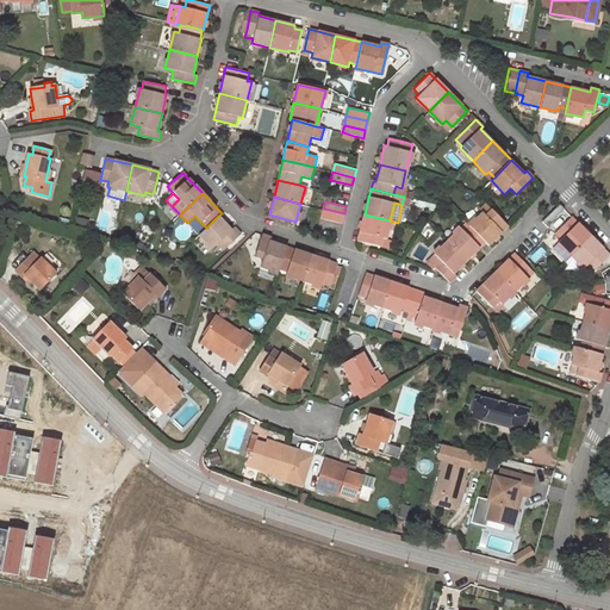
[(324,209),(323,209),(321,218),(342,223),(344,213),(324,209)]
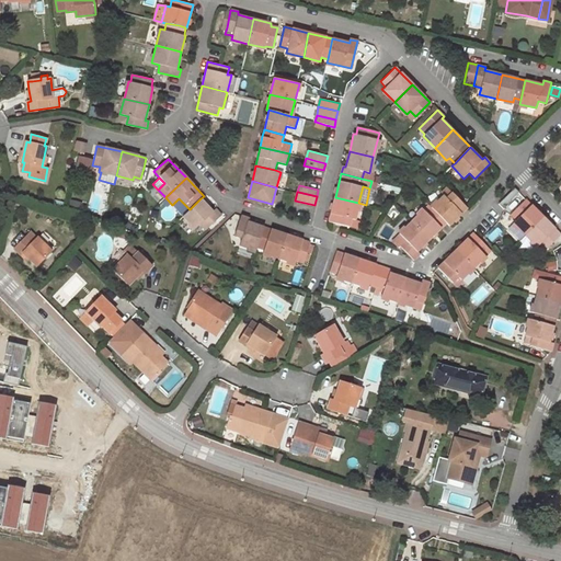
[(448,225),(466,207),(450,192),(446,197),(443,194),(431,207),(446,221),(448,225)]
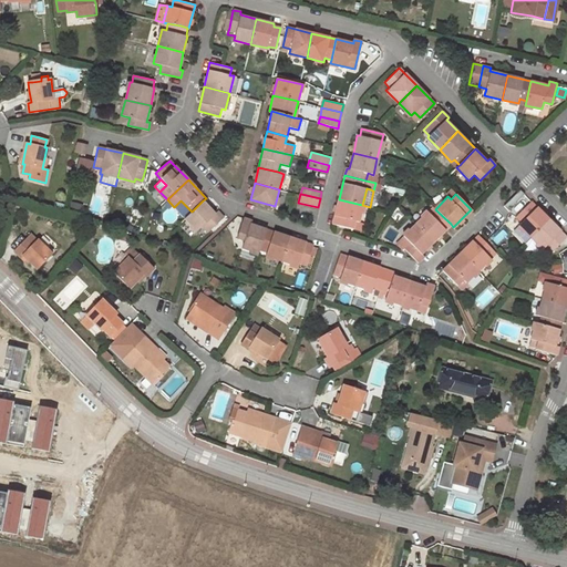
[(362,205),(339,199),(332,224),(353,229),(356,222),(358,222),(362,205)]
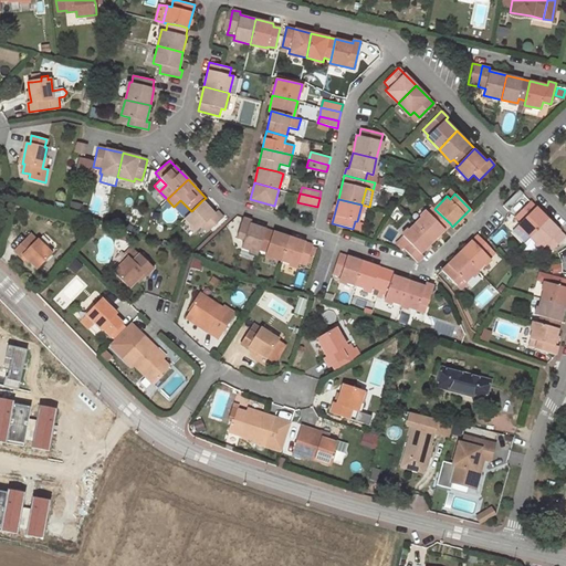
[(215,213),(202,200),(191,211),(185,219),(197,231),(202,226),(208,232),(223,217),(218,210),(215,213)]
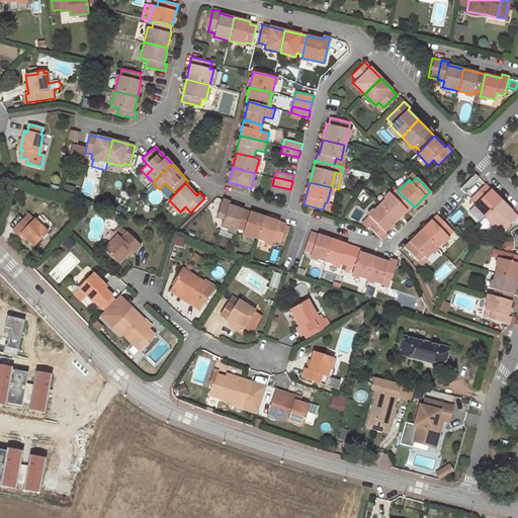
[(476,203),(473,206),(485,217),(501,200),(484,184),(470,198),(476,203)]
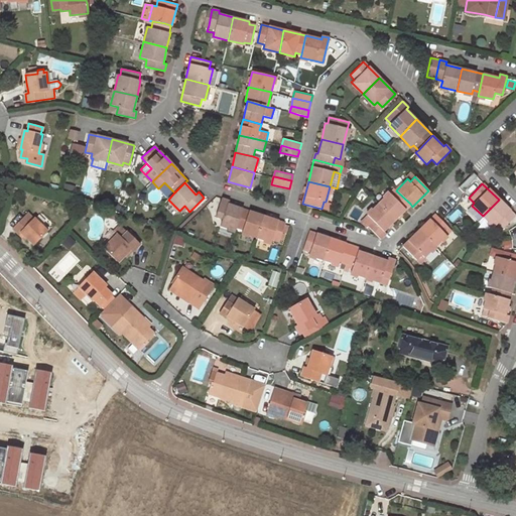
[(389,192),(377,204),(394,220),(410,204),(396,190),(392,195),(389,192)]
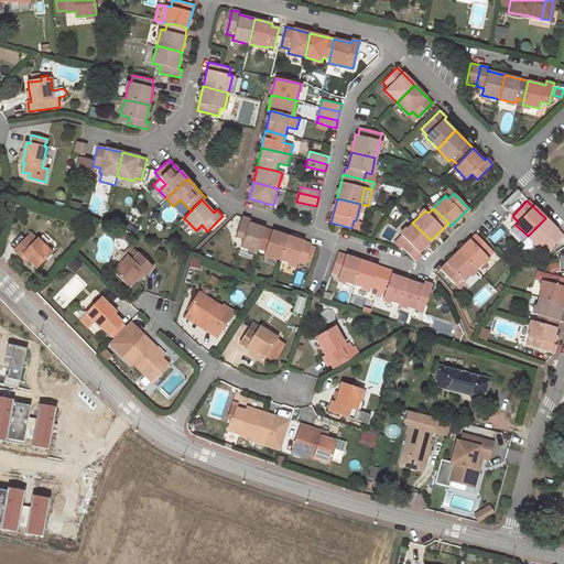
[(250,219),(241,217),(236,237),(242,239),(240,247),(258,252),(259,249),(264,228),(249,223),(250,219)]
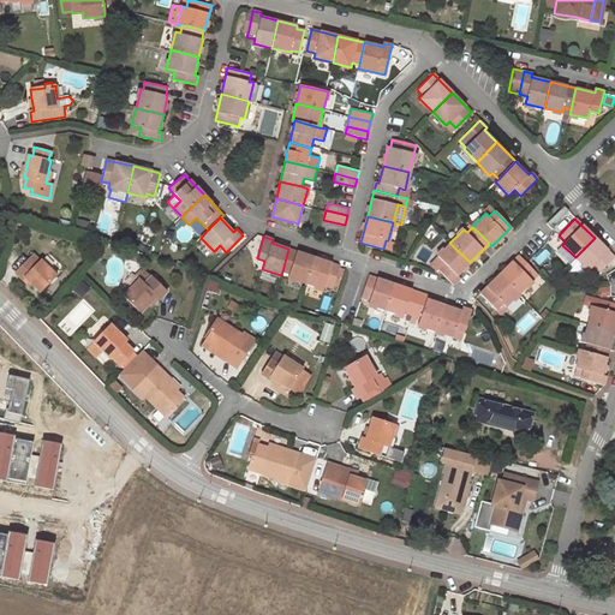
[(595,238),(575,257),(589,272),(592,267),(598,274),(614,257),(595,238)]
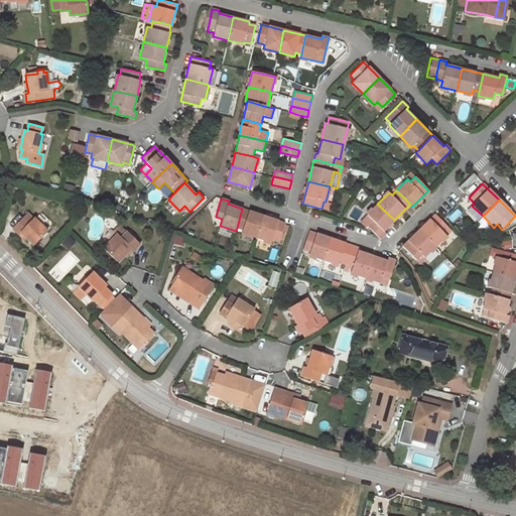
[(332,204),(326,202),(324,202),(321,209),(330,211),(332,204)]
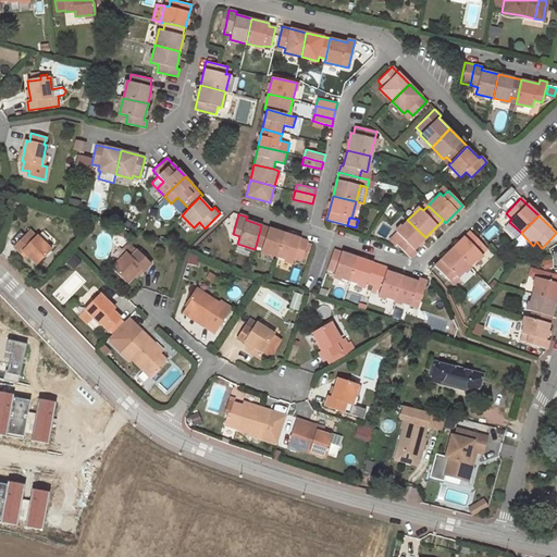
[(413,249),(424,238),(425,237),(407,220),(395,232),(401,237),(395,243),(410,257),(417,251),(413,249)]
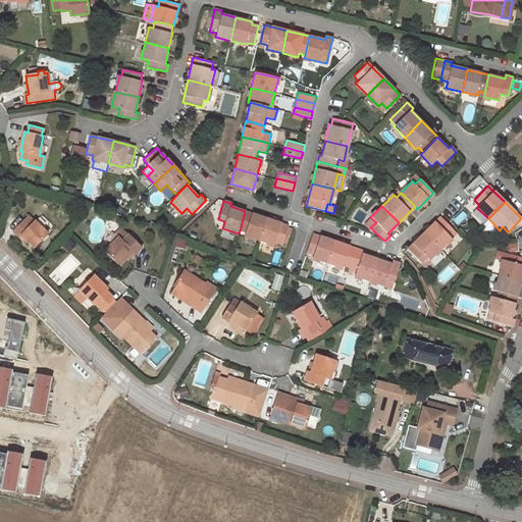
[(267,218),(245,211),(240,230),(246,232),(244,236),(260,241),(267,218)]
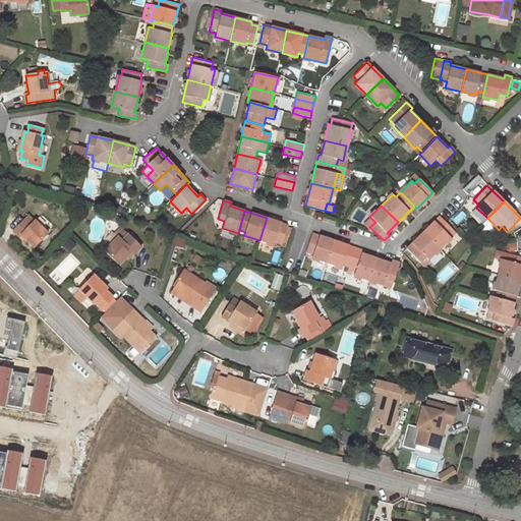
[(13,230),(19,236),(21,234),(27,240),(34,247),(48,232),(35,220),(34,220),(29,215),(13,230)]
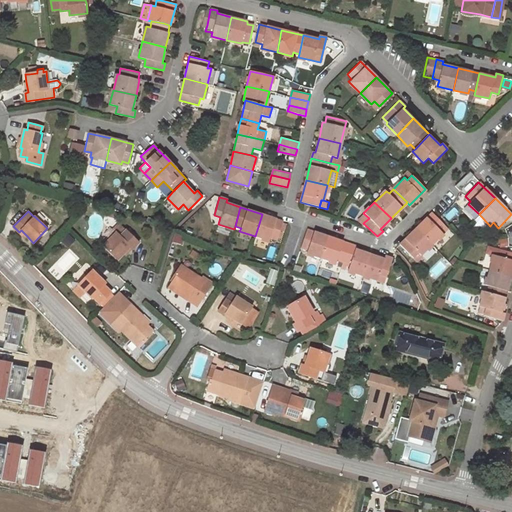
[(431,211),(415,228),(432,245),(443,233),(441,231),(446,226),(431,211)]
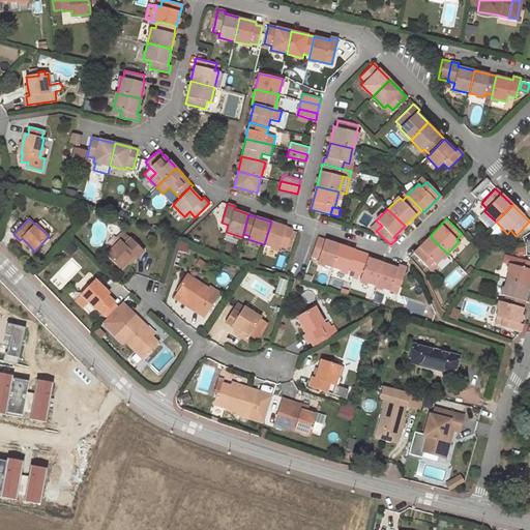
[(271,222),(264,244),(278,249),(281,246),(287,248),(293,229),(271,222)]
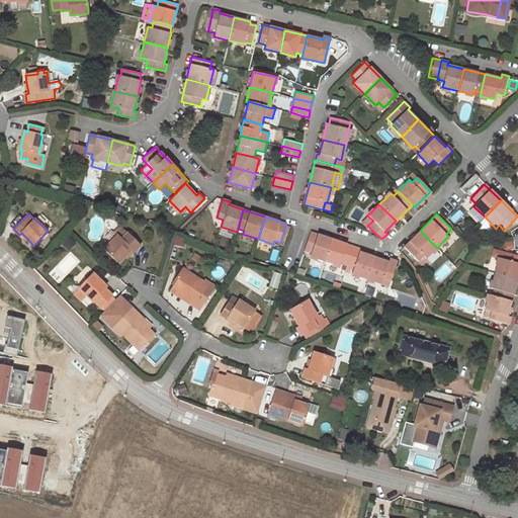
[(118,235),(105,248),(119,262),(124,256),(132,249),(135,252),(142,245),(121,225),(114,232),(118,235)]
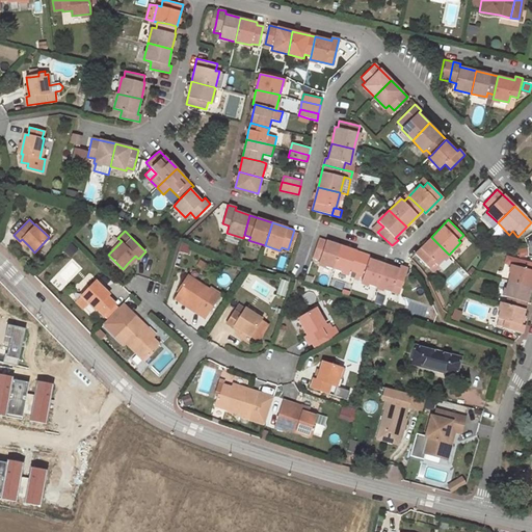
[(431,237),(415,253),(429,268),(434,262),(437,266),(449,255),(431,237)]
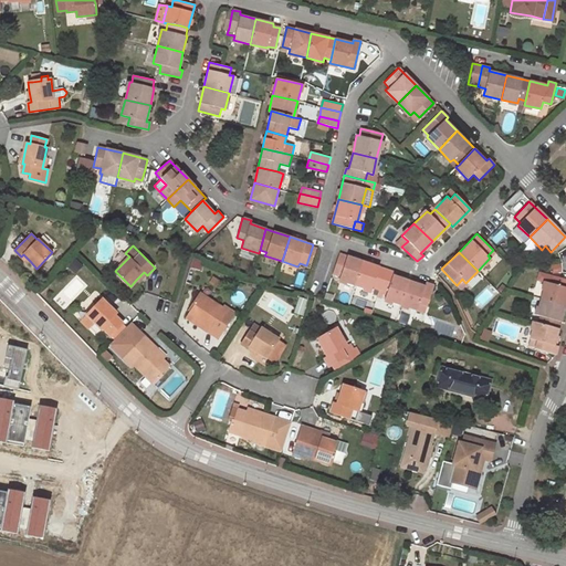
[(356,281),(363,261),(338,253),(332,273),(339,276),(338,280),(355,285),(356,281)]
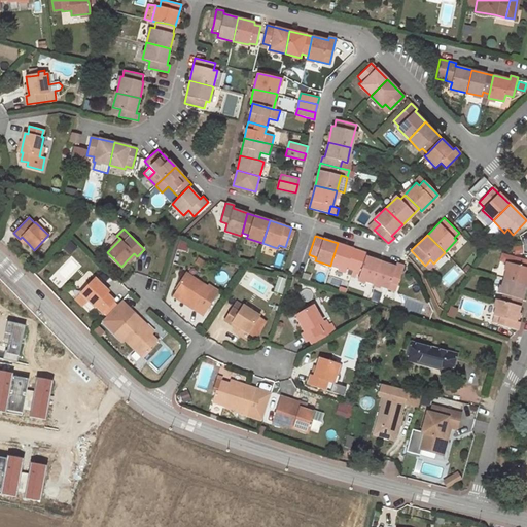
[(26,245),(28,243),(22,237),(20,239),(26,245)]
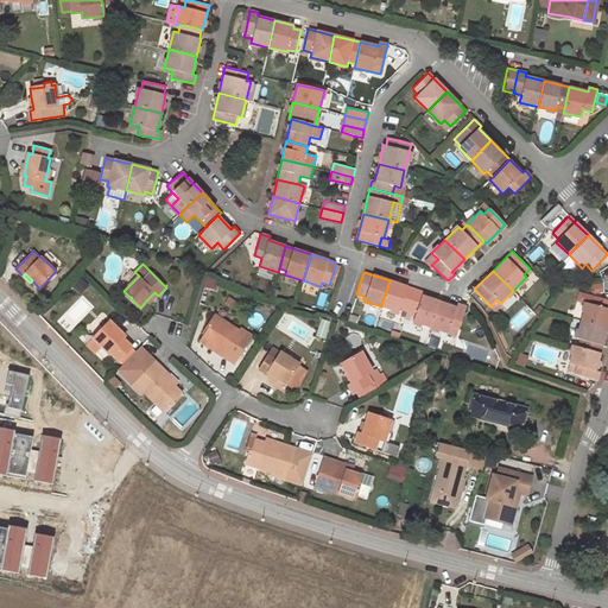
[(217,280),(208,277),(206,284),(214,287),(217,280)]
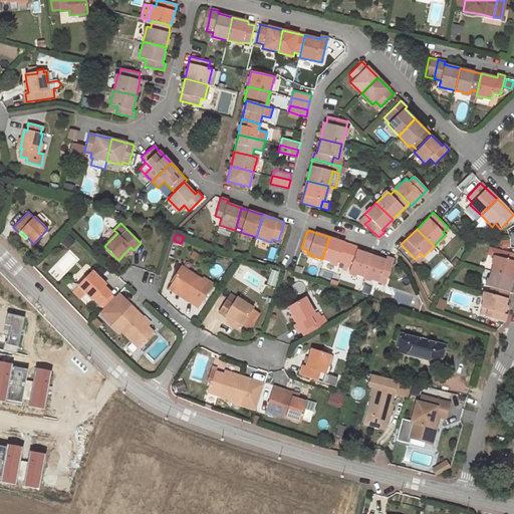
[(350,244),(329,237),(323,255),(322,259),(337,264),(338,261),(344,263),(350,244)]
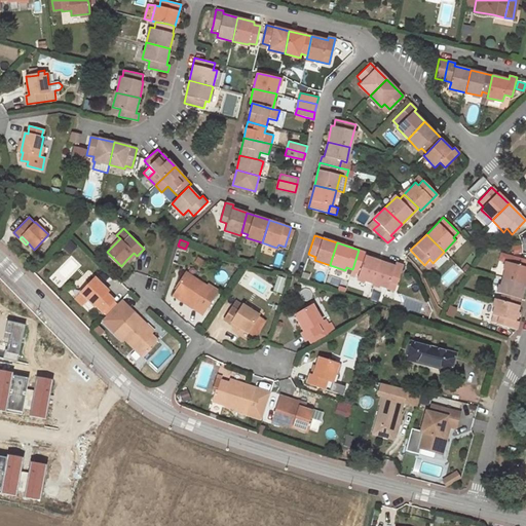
[(359,271),(357,278),(372,284),(379,261),(365,256),(366,252),(359,250),(352,269),(357,270),(359,271)]
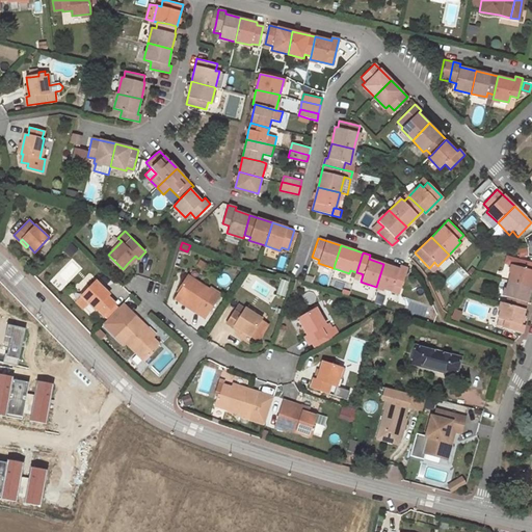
[(138,259),(135,256),(128,263),(132,266),(138,259)]
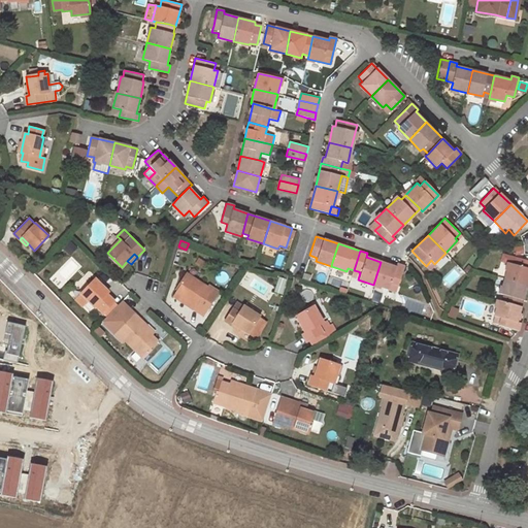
[(513,264),(508,262),(504,277),(505,278),(519,283),(527,285),(527,279),(527,260),(515,256),(513,264)]
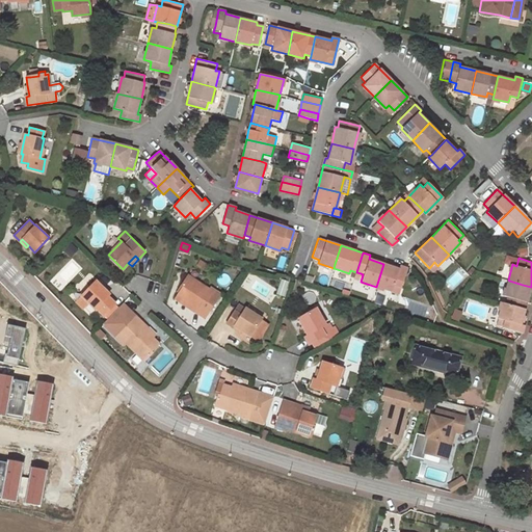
[(383,264),(376,287),(392,292),(394,286),(401,288),(408,268),(400,265),(398,269),(383,264)]
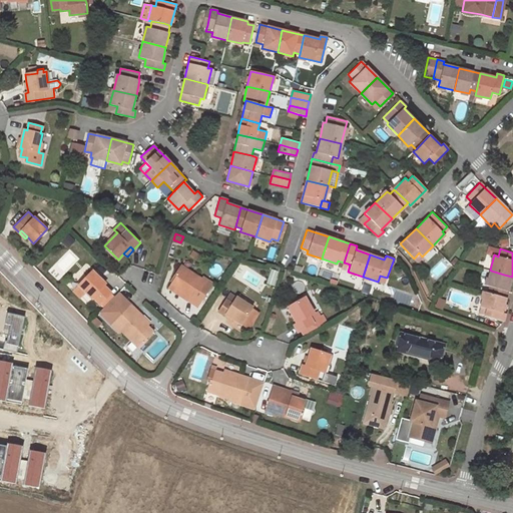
[(169,285),(176,290),(188,297),(187,300),(197,307),(212,283),(202,277),(201,279),(180,266),(173,275),(175,277),(169,285)]
